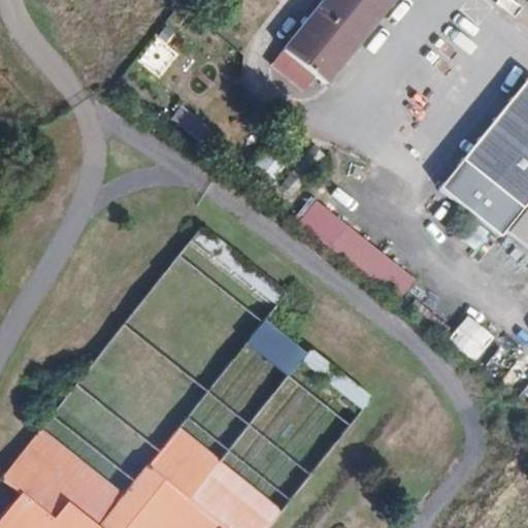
[(258,0),(237,0),(251,10),(258,0)]
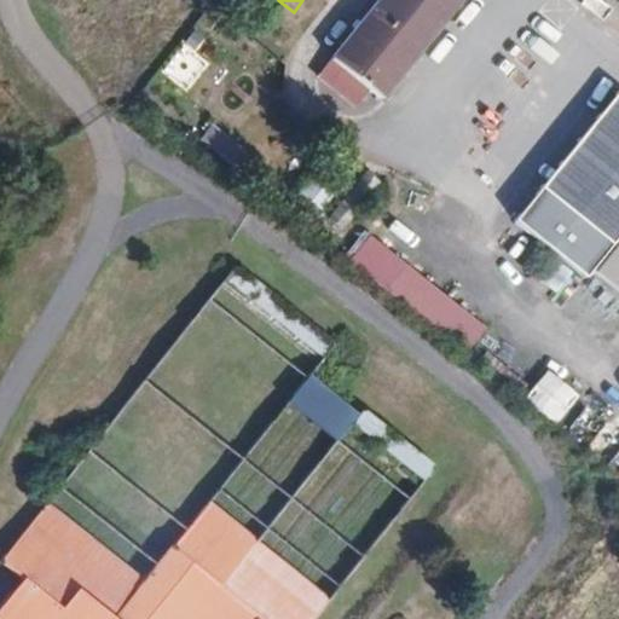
[(381,97),(458,0),(377,0),(331,58),(342,67),(330,85),(356,105),(369,90),(381,97)]
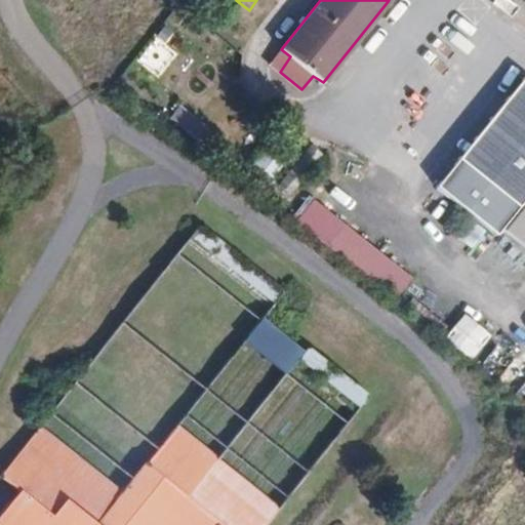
[(157,70),(169,54),(154,43),(142,58),(157,70)]
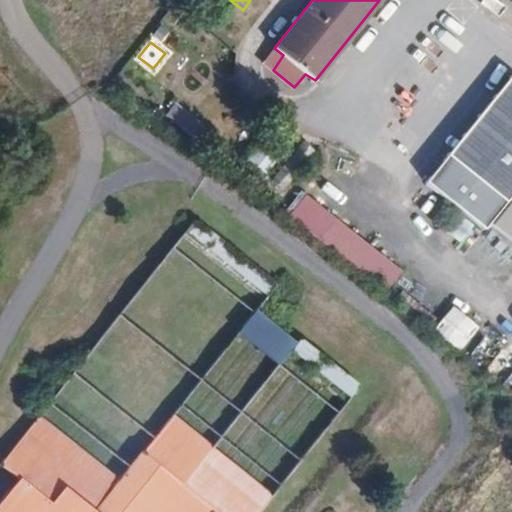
[(483,229),(511,192),(511,78),(508,75),(424,182),(483,229)]
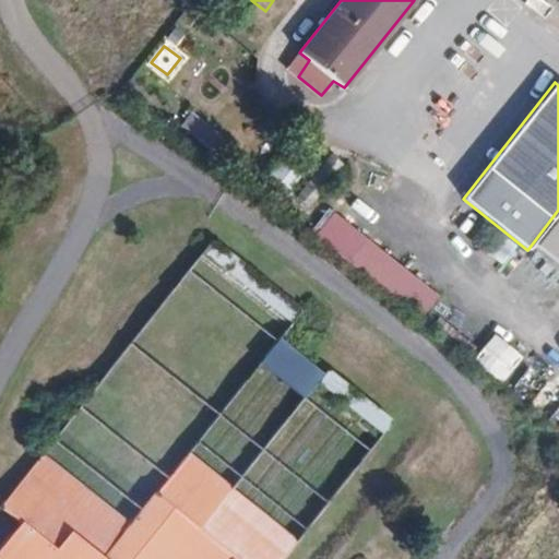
[(188,114),(179,126),(216,150),(225,138),(188,114)]
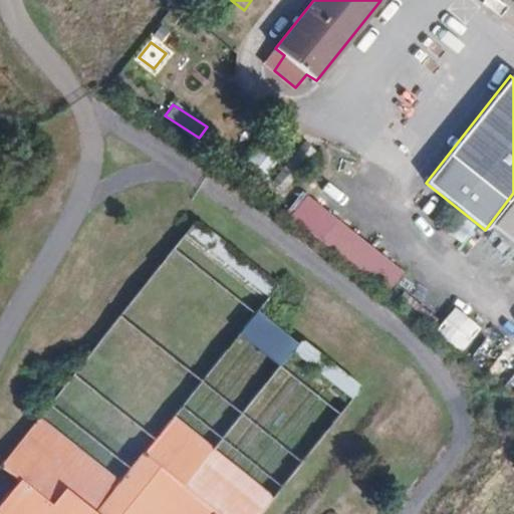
[(387,293),(403,273),(301,193),(286,213),(387,293)]
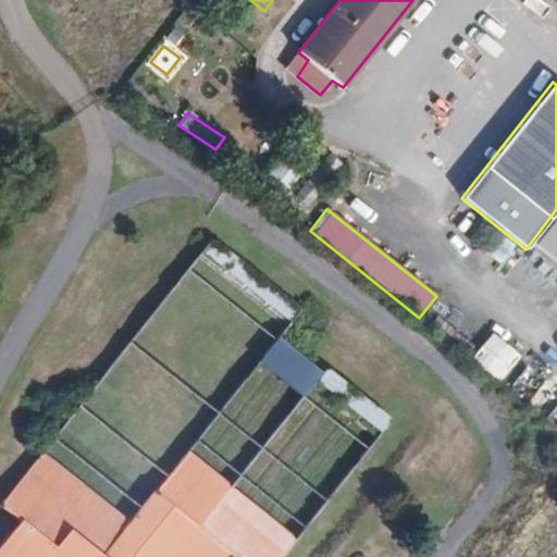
[(556,218),(534,247),(556,264),(556,218)]
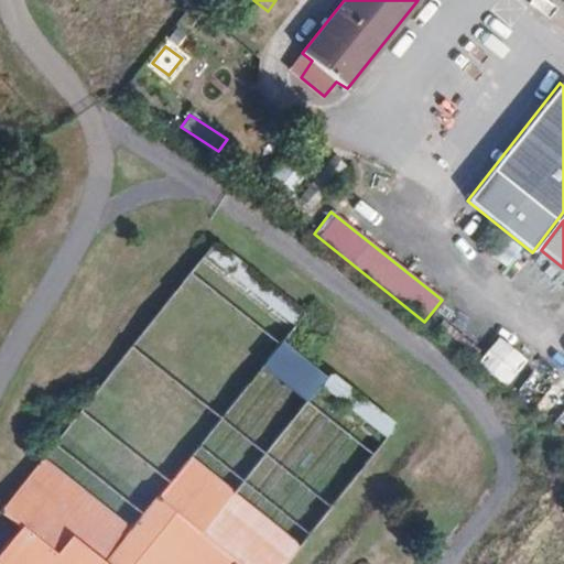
[(285,563),(397,424),(332,370),(322,382),(322,375),(282,343),(302,317),(301,310),(232,255),(218,243),(212,245),(4,505),(2,509),(3,511),(4,516),(19,527),(0,551),(0,563),(285,563)]
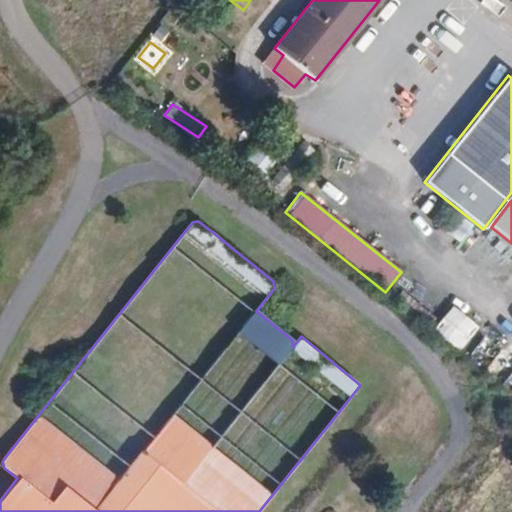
[(460,351),(479,326),(451,305),(432,331),(460,351)]
